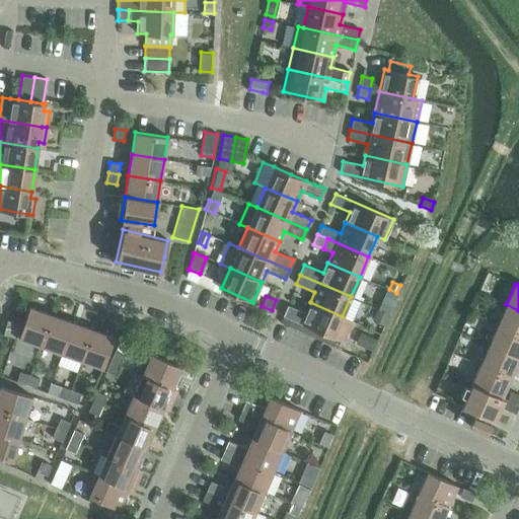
[(379,308),(388,312),(391,304),(382,300),(379,308)]
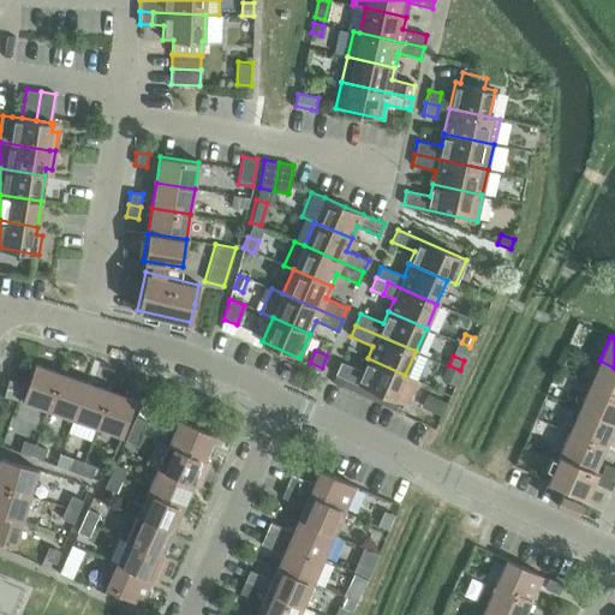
[(368,358),(362,371),(352,366),(345,364),(340,362),(335,374),(406,405),(417,380),(405,375),(368,358)]
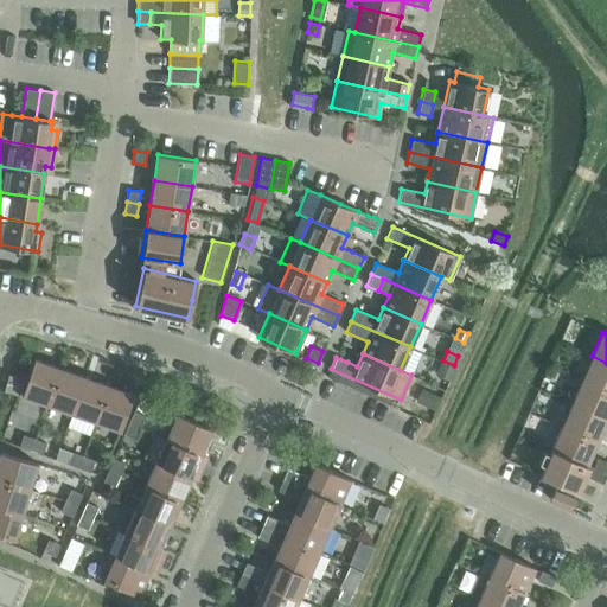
[(581,379),(606,390),(606,363),(592,356),(581,379)]
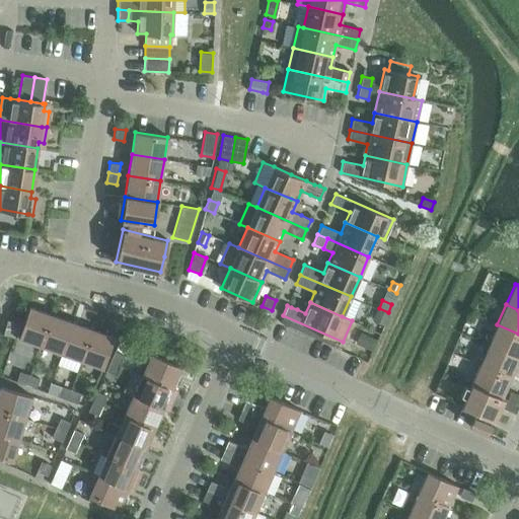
[(28,307),(17,338),(40,346),(51,314),(28,307)]
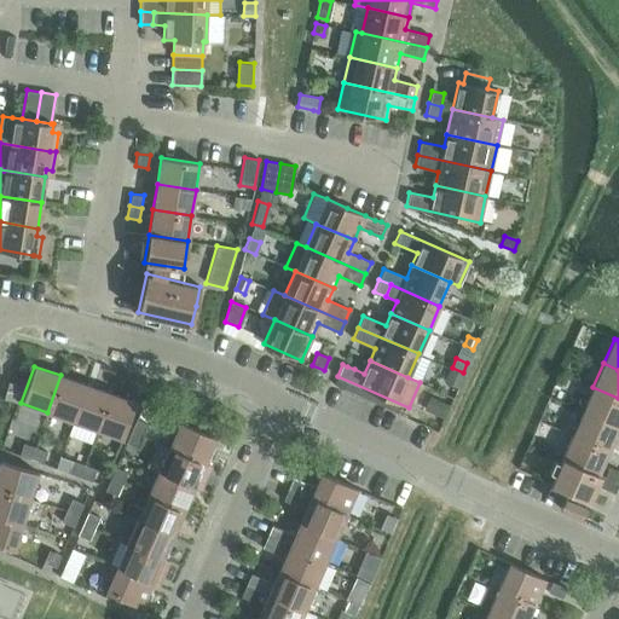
[(451,371),(446,383),(456,388),(462,376),(451,371)]
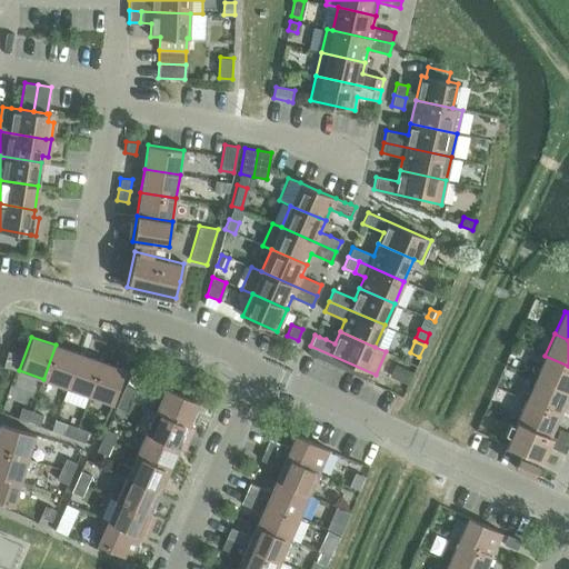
[(56,345),(43,379),(66,387),(78,352),(56,345)]
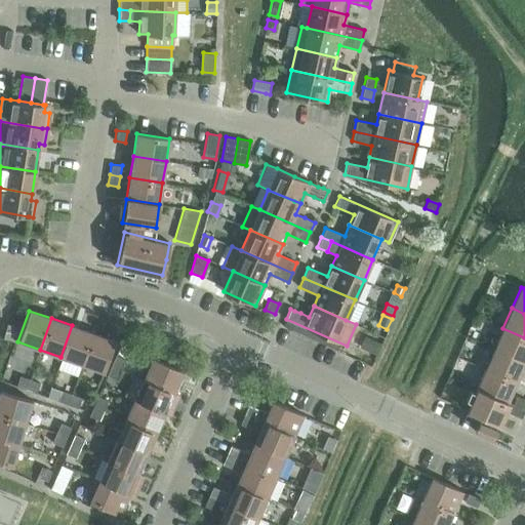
[(286,319),(282,326),(294,331),(342,354),(347,346),(286,319)]
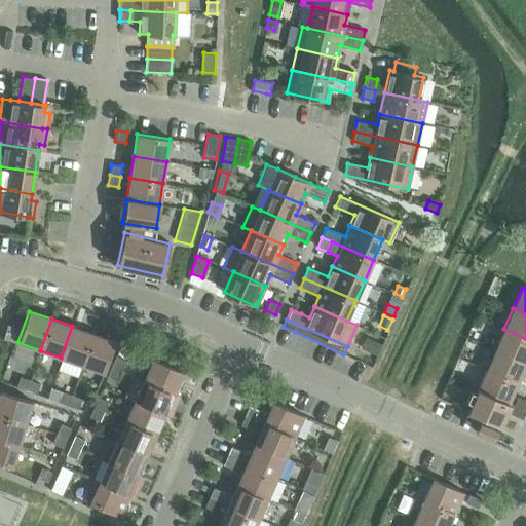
[(2,339),(14,342),(15,343),(21,328),(7,325),(2,339)]
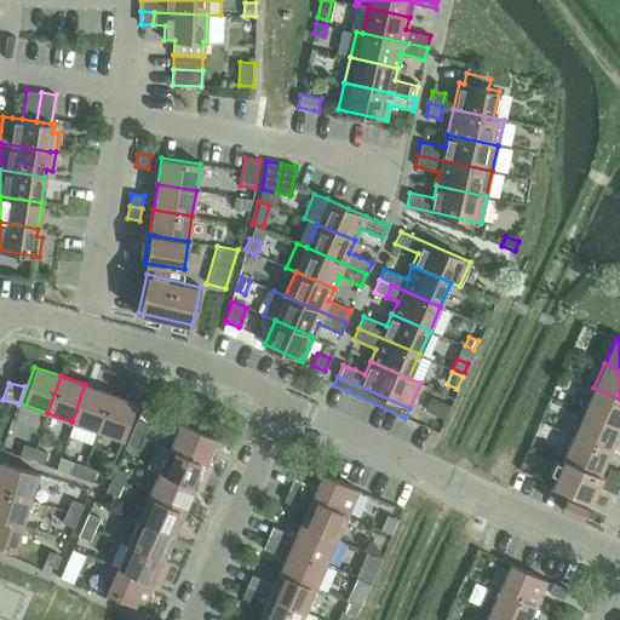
[(72,422),(97,430),(109,394),(85,384),(72,422)]
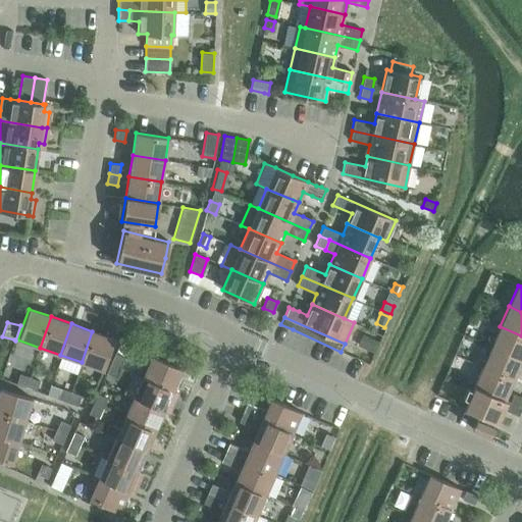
[(490,347),(521,360),(521,357),(521,335),(500,326),(490,347)]
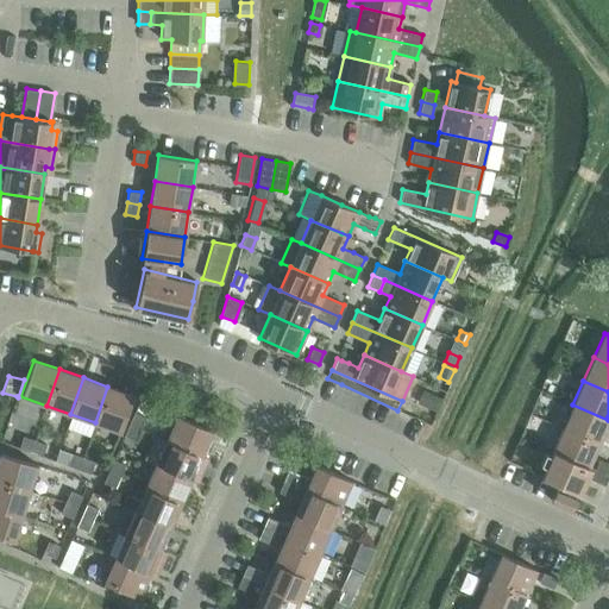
[(95,422),(120,432),(133,395),(107,387),(95,422)]
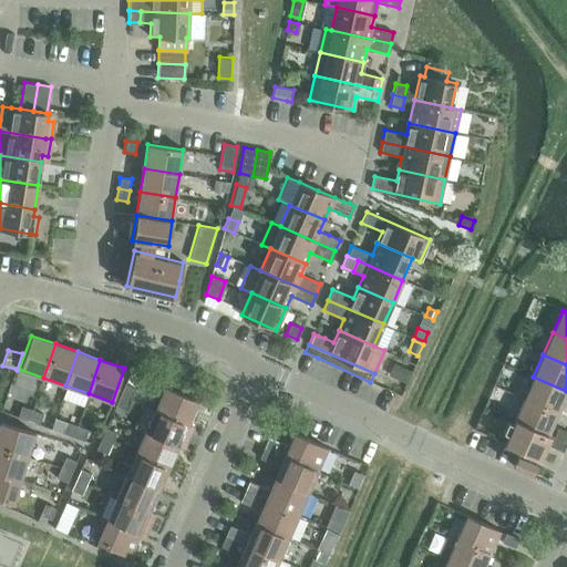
[(397,366),(392,378),(405,384),(409,375),(411,372),(397,366)]
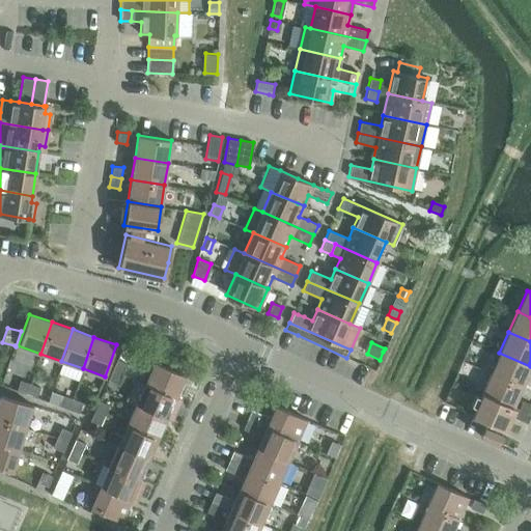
[(499,353),(491,373),(521,387),(530,366),(499,353)]
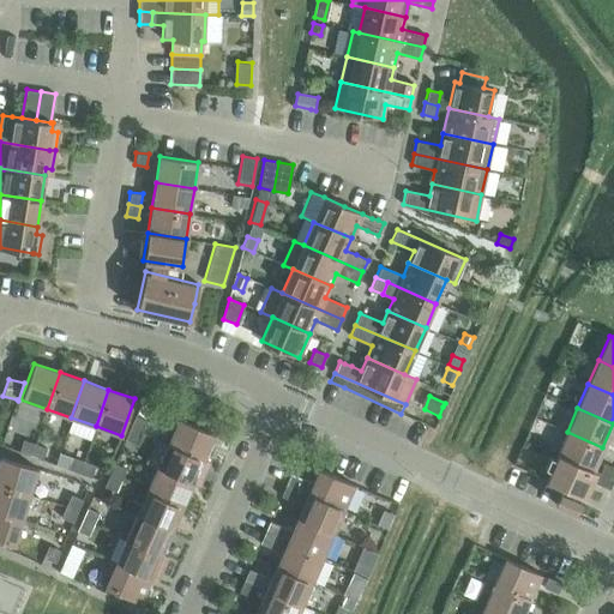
[(146,421),(134,415),(130,427),(142,433),(146,421)]
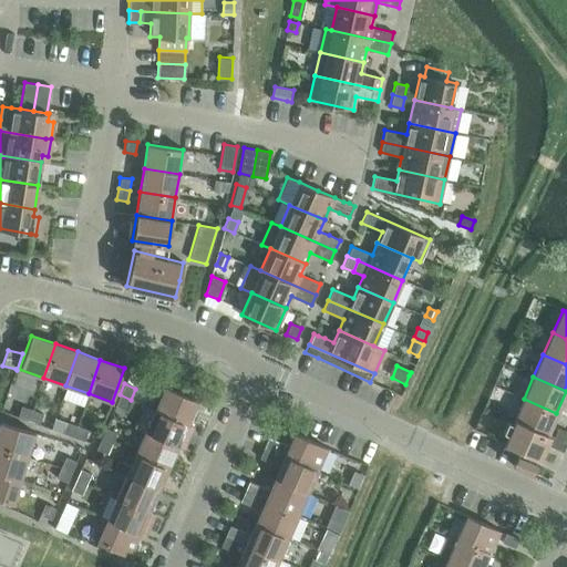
[(154,410),(187,424),(197,401),(164,387),(154,410)]
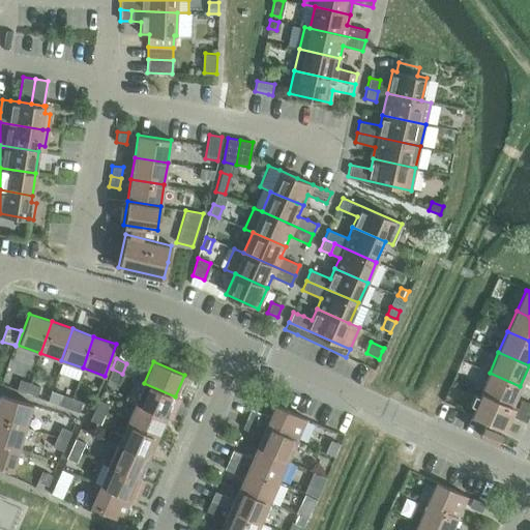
[(108,379),(118,383),(122,374),(112,369),(108,379)]
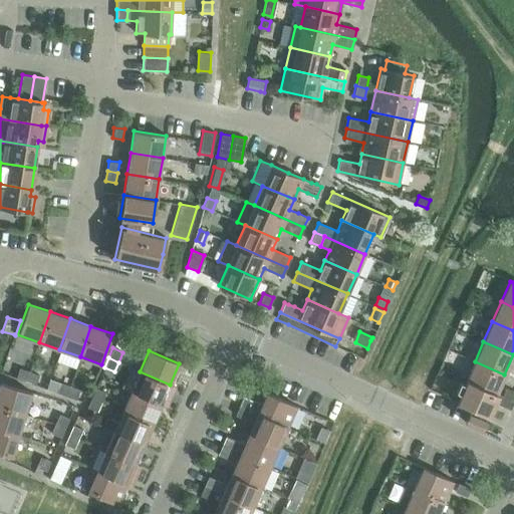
[(475,361),(466,380),(496,394),(504,374),(475,361)]
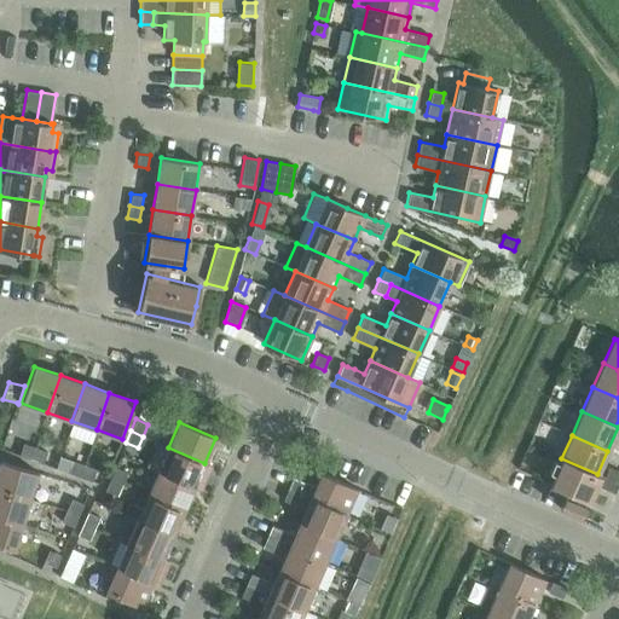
[(148,467),(158,472),(194,487),(196,481),(202,484),(210,466),(204,463),(168,447),(157,443),(148,467)]
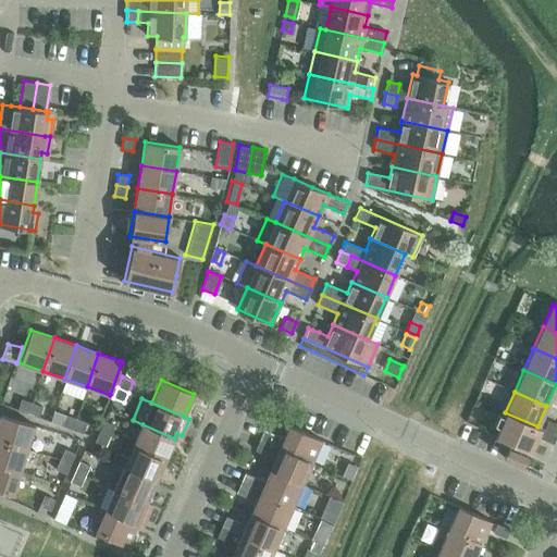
[(27,413),(31,403),(21,399),(16,410),(27,413)]
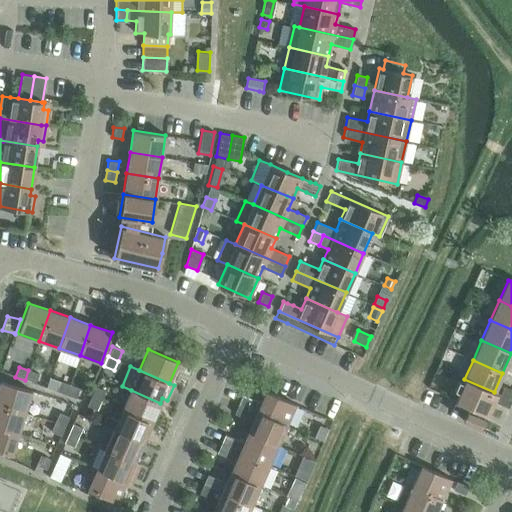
[(28,370),(25,380),(34,384),(38,373),(28,370)]
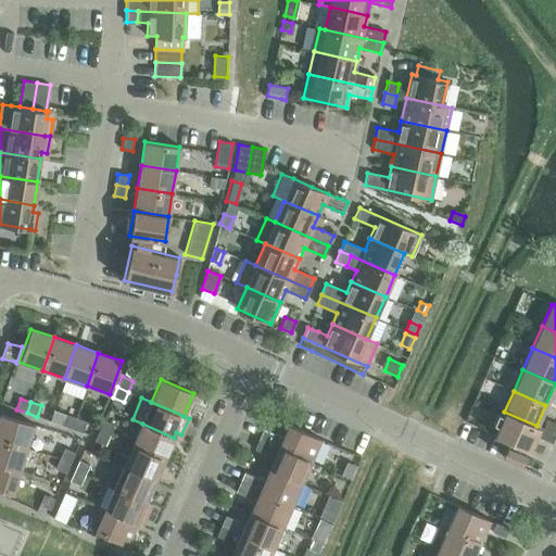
[(504,412),(494,434),(500,437),(529,450),(535,436),(539,427),(536,426),(504,412)]
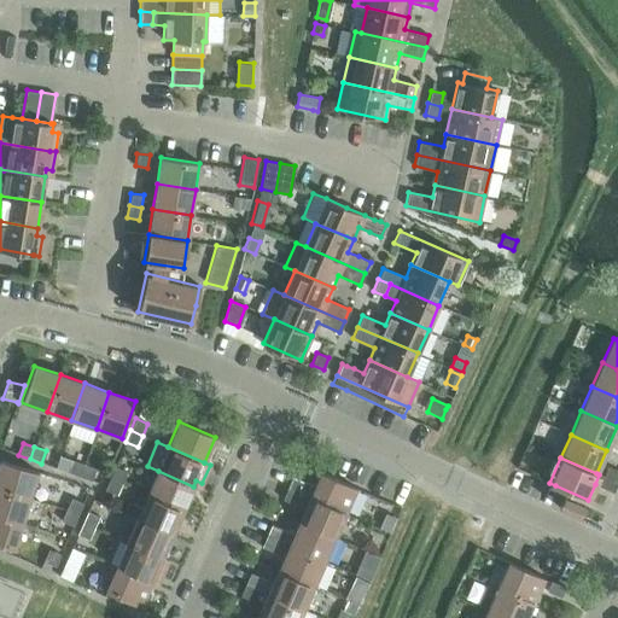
[(0,459),(0,488),(29,497),(34,484),(38,472),(0,459)]
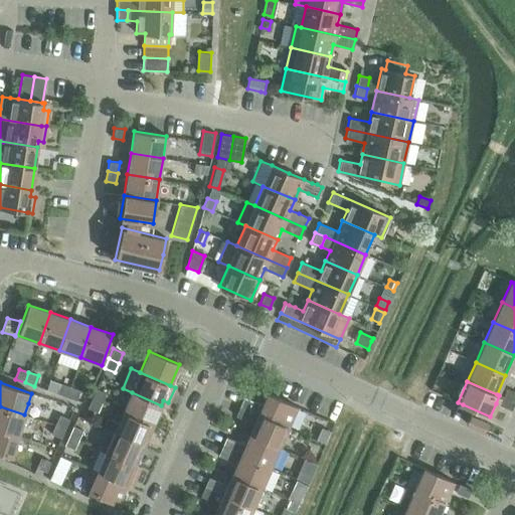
[(66,396),(69,386),(60,383),(56,393),(66,396)]
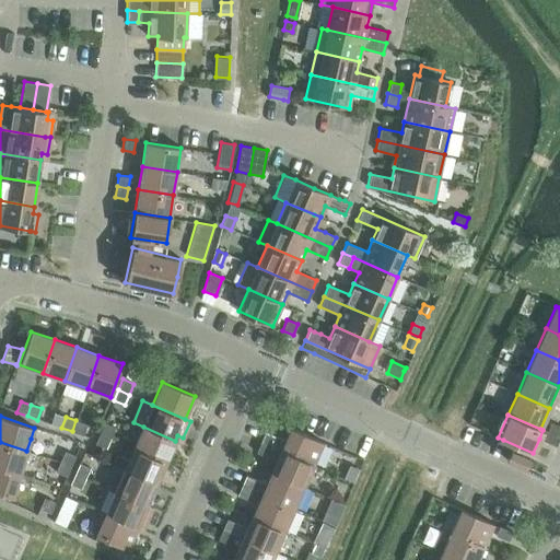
[(76,420),(72,431),(83,435),(88,424),(76,420)]
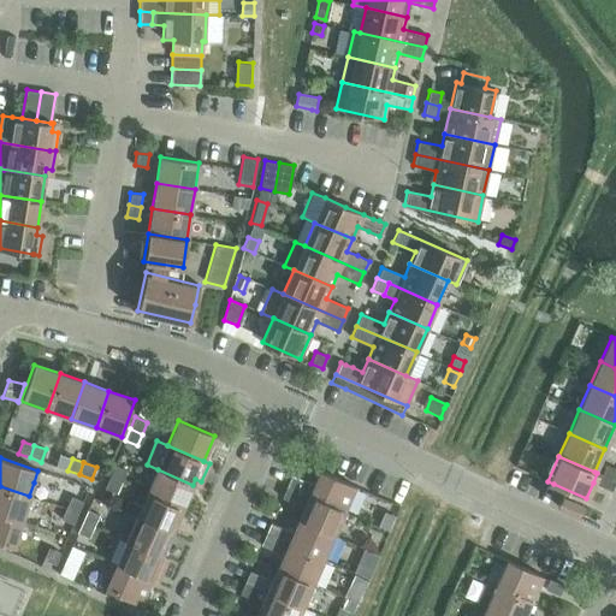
[(615,468),(605,465),(602,474),(603,475),(610,478),(615,480),(615,479),(615,468)]
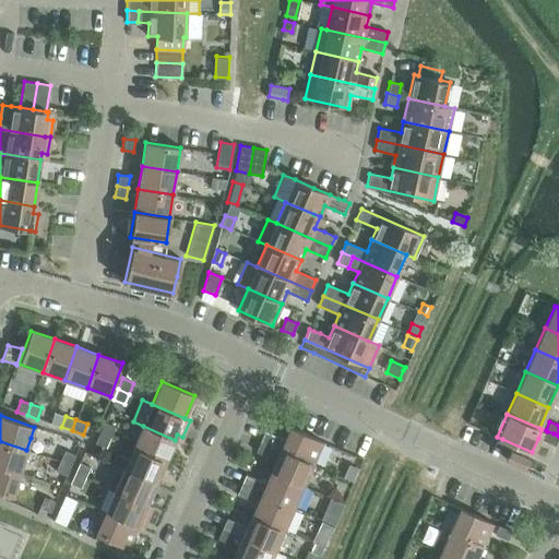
[(115,428),(104,423),(99,432),(110,437),(115,428)]
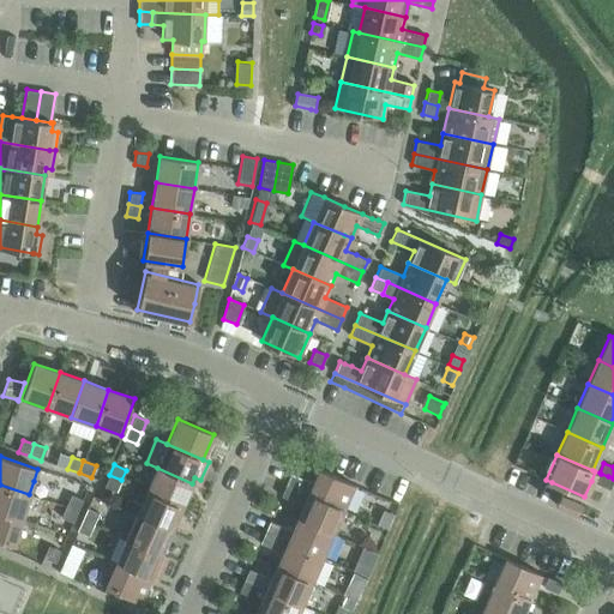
[(157,468),(146,492),(182,507),(192,483),(157,468)]
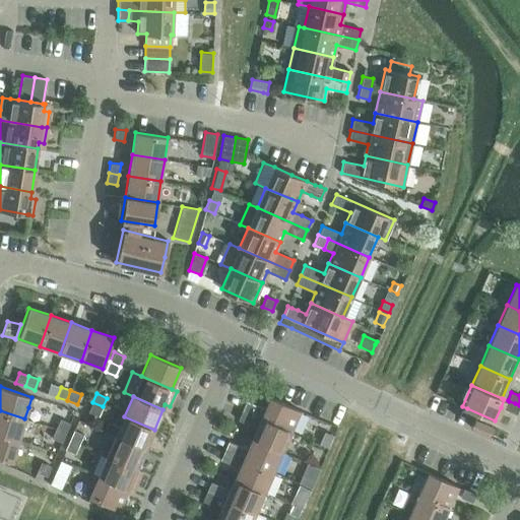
[(300,410),(269,397),(264,409),(246,401),(242,410),(252,414),(260,418),(290,432),(300,410)]
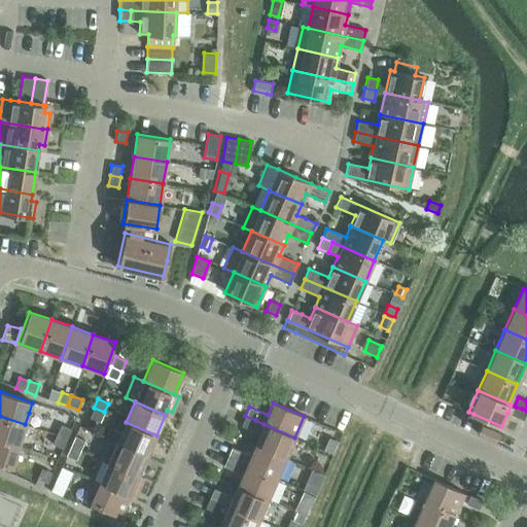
[(511,405),(507,413),(513,415),(516,407),(515,406),(511,405)]
